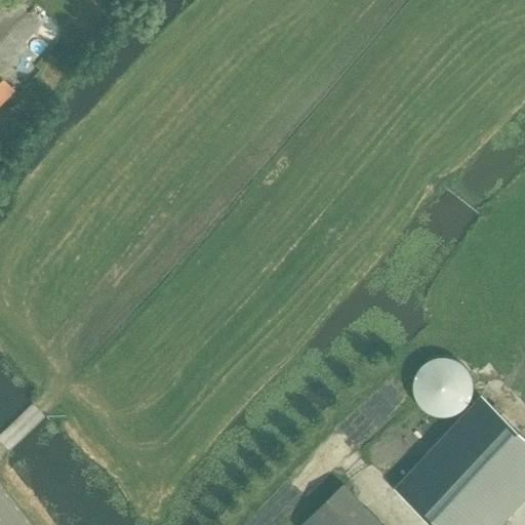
[(0,104),(14,90),(0,76),(0,104)]
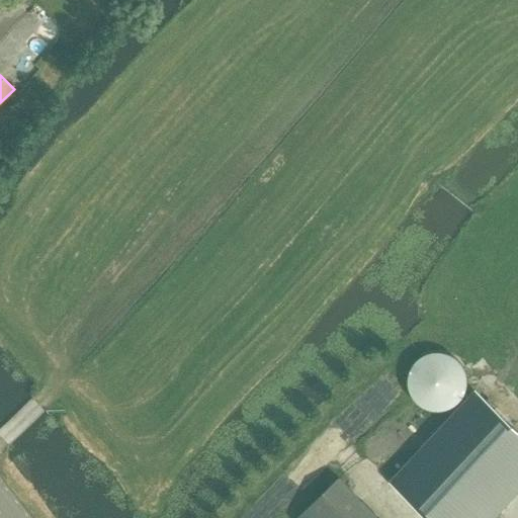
[(465,385),(466,379),(465,373),(463,368),(460,363),(457,359),(452,355),(447,353),(441,351),(436,351),(430,352),(425,353),(420,356),(415,360),(412,364),(409,370),(408,375),(408,381),(408,386),(410,393),(413,398),(417,402),(421,406),(426,408),(432,410),(438,410),(443,409),(449,407),(454,405),(458,401),(461,396),(464,391),(465,385)]
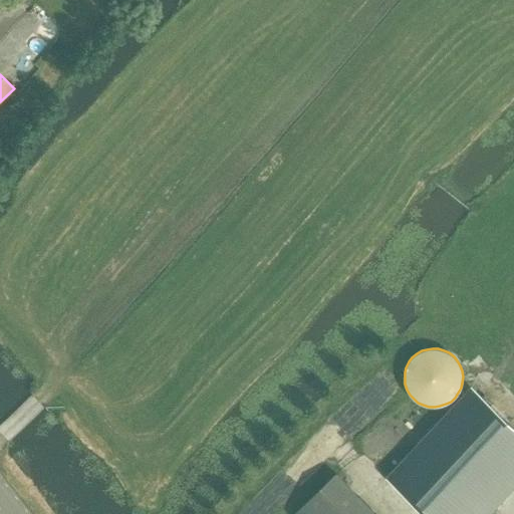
[(483,513),(513,481),(513,429),(476,393),(393,482),(427,513),(483,513)]
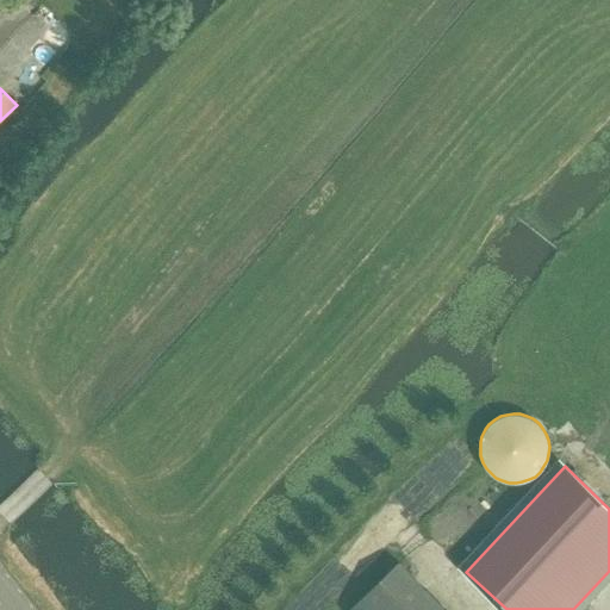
[(444,609),(400,565),(353,609),(444,609)]
